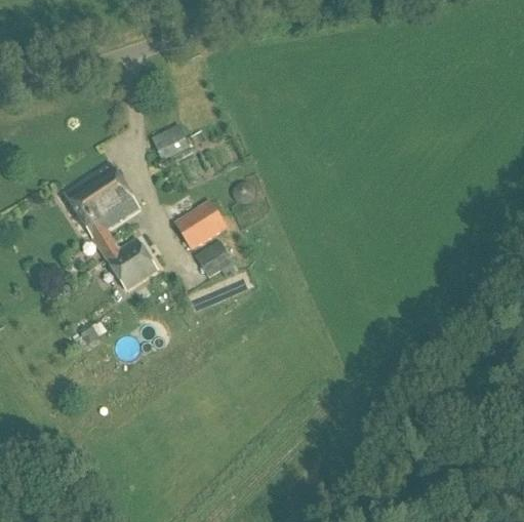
[(161,161),(189,149),(177,125),(150,137),(161,161)]
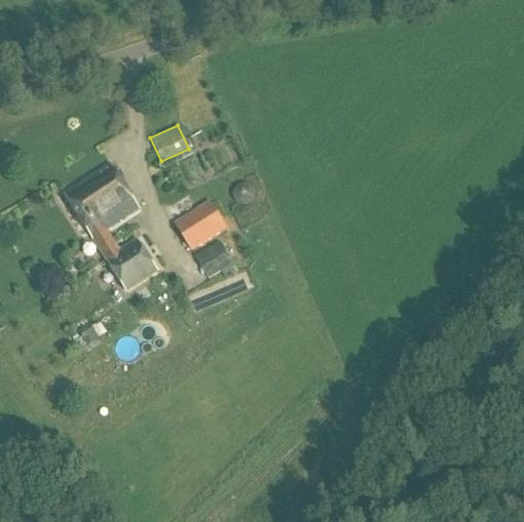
[(120,249),(107,229),(139,207),(111,162),(64,192),(125,289),(157,270),(137,238),(120,249)]
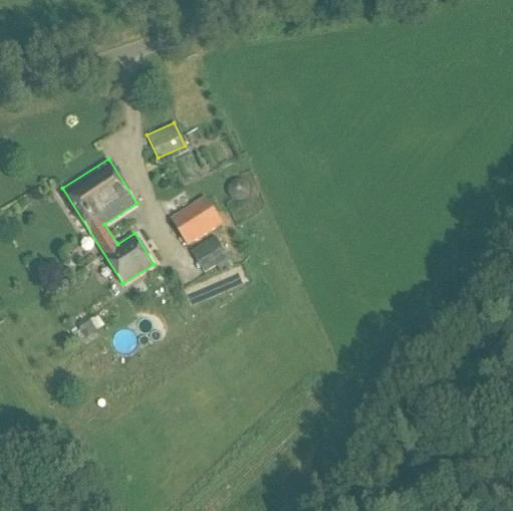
[(237,199),(238,199),(239,199),(240,199),(241,199),(242,199),(243,198),(244,198),(245,197),(246,197),(246,196),(247,195),(248,194),(248,193),(249,192),(249,191),(249,190),(249,189),(249,188),(249,187),(249,186),(249,185),(248,184),(248,183),(247,182),(247,181),(246,181),(246,180),(245,180),(245,179),(244,179),(243,179),(243,178),(242,178),(241,178),(240,178),(239,177),(238,177),(237,177),(237,178),(236,178),(235,178),(234,178),(233,179),(232,179),(231,180),(231,181),(230,181),(229,182),(229,183),(228,184),(228,185),(228,186),(227,186),(227,187),(227,188),(227,189),(227,190),(228,191),(228,192),(228,193),(229,194),(229,195),(230,195),(230,196),(231,196),(231,197),(232,197),(232,198),(233,198),(234,198),(234,199),(235,199),(236,199),(237,199)]
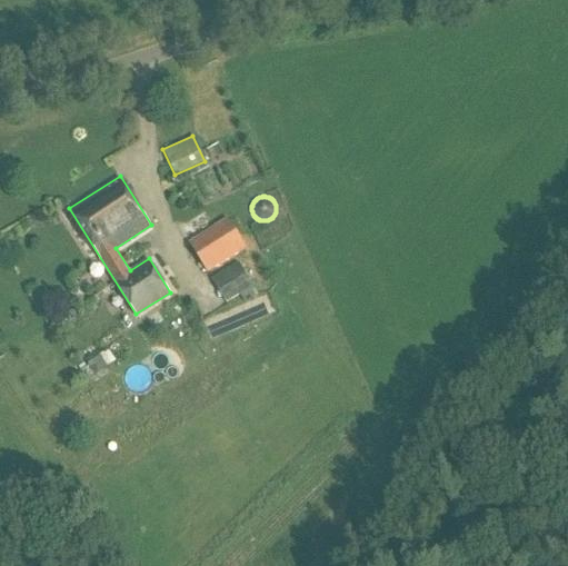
[(207,271),(246,247),(226,218),(188,241),(207,271)]
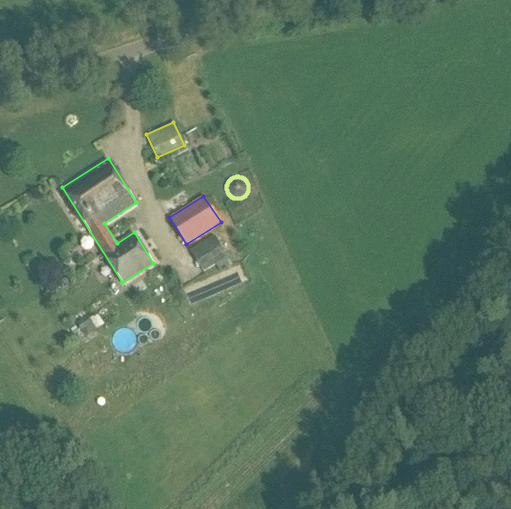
[(213,275),(236,260),(228,246),(204,261),(213,275)]
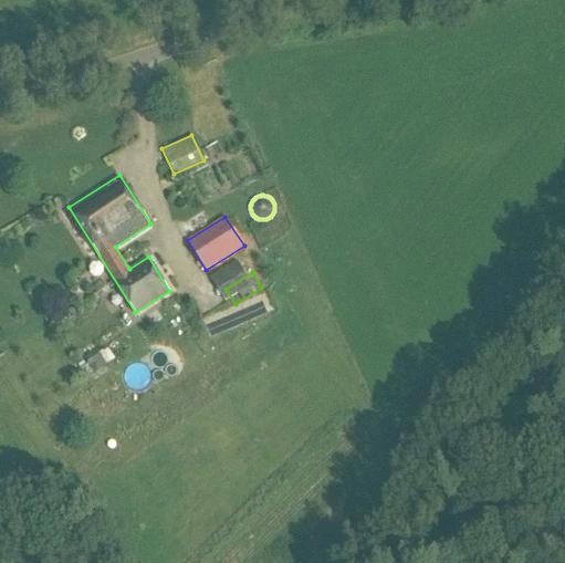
[(94,372),(106,364),(98,353),(86,361),(94,372)]
